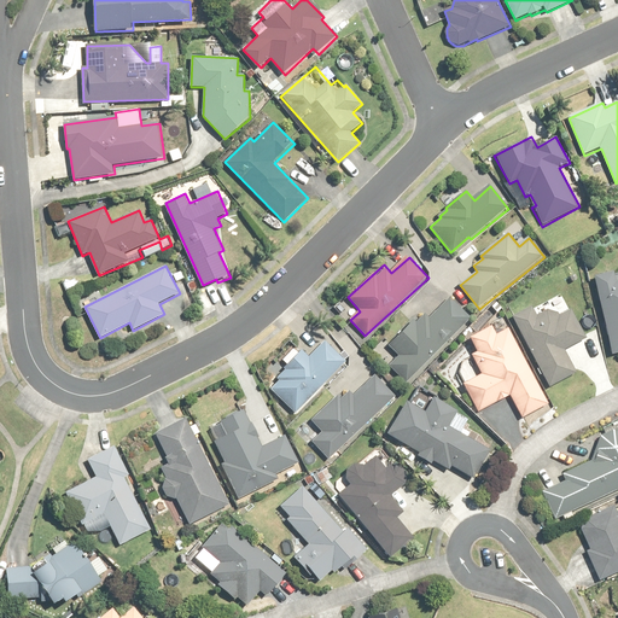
[(617,354),(617,280),(617,272),(596,277),(613,355),(617,354)]
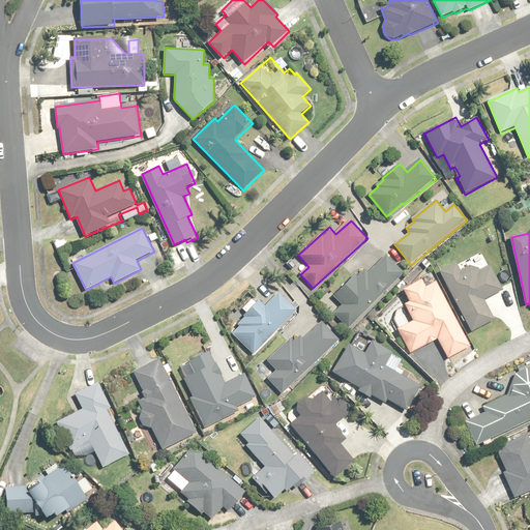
[(343,305),(334,314),(348,327),(404,274),(386,256),(369,273),(363,268),(333,296),(343,305)]
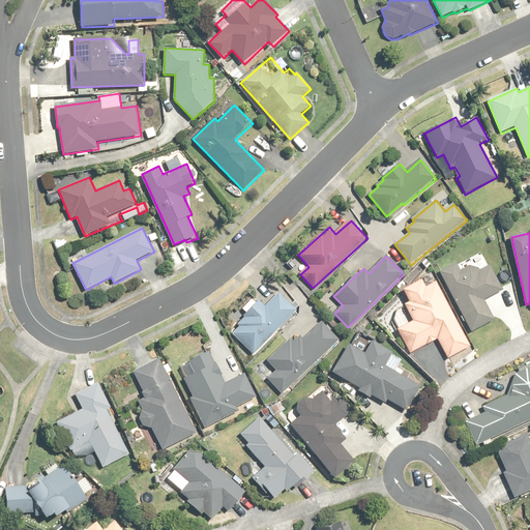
[(496,320),(486,300),(504,291),(492,267),(480,272),(480,271),(479,271),(479,270),(478,270),(478,269),(477,269),(476,268),(475,268),(475,267),(474,267),(473,267),(472,267),(471,267),(470,267),(469,267),(468,267),(467,267),(466,267),(465,268),(464,268),(463,269),(462,269),(462,270),(461,270),(461,271),(457,263),(441,271),(473,332),(496,320)]
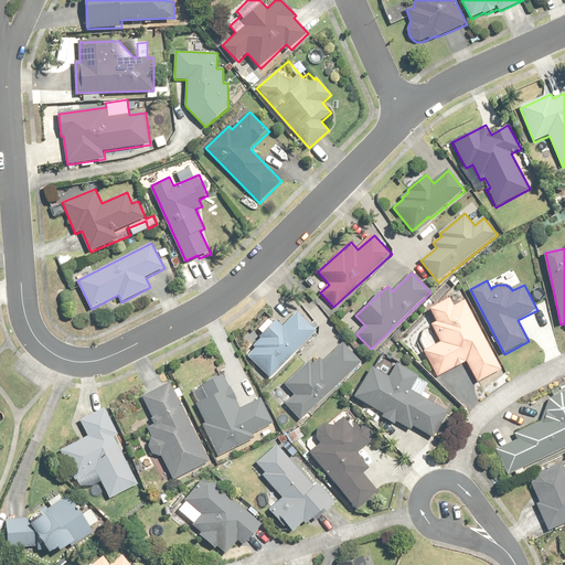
[(501,369),(465,300),(455,306),(450,299),(432,309),(438,321),(432,324),(441,342),(425,351),(438,376),(467,361),(478,381),(501,369)]
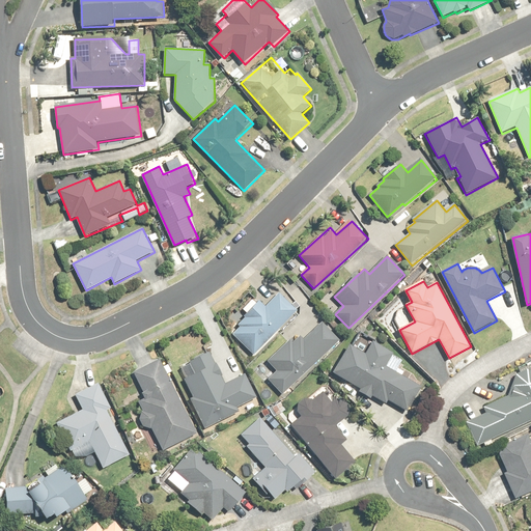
[(297,310),(279,294),(266,308),(259,302),(239,325),(241,327),(232,335),(254,356),(297,310)]
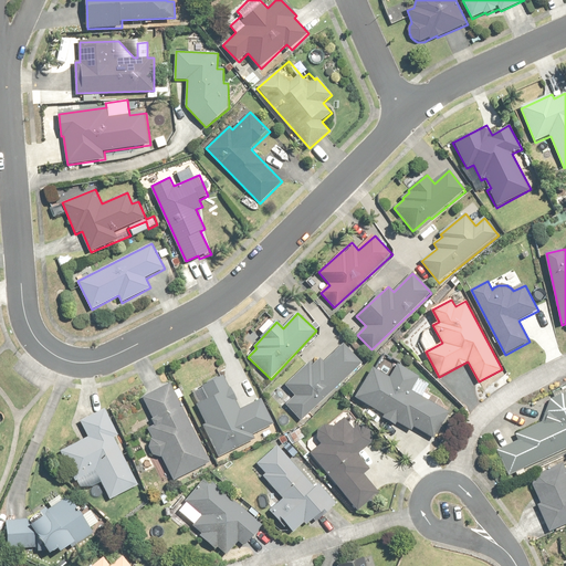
[(362,364),(352,353),(347,357),(342,353),(336,357),(333,354),(324,363),(306,365),(284,386),(295,397),(285,406),(302,421),(362,364)]
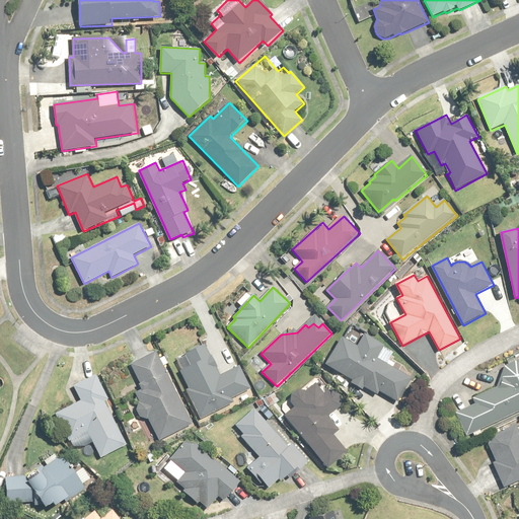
[(357,347),(342,338),(326,364),(354,380),(352,383),(362,389),(364,386),(377,393),(379,390),(396,400),(410,378),(377,359),(384,346),(365,334),(357,347)]
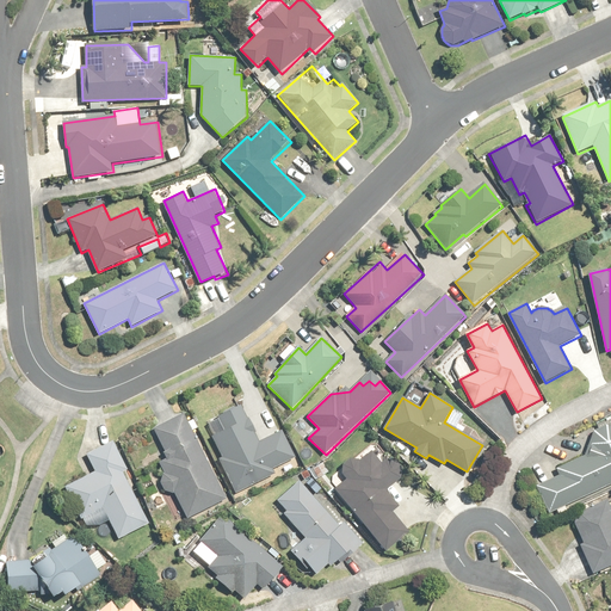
[(221,461),(235,492),(273,473),(271,469),(296,457),(285,433),(277,437),(276,433),(259,442),(241,406),(208,421),(215,436),(213,437),(223,460),(221,461)]
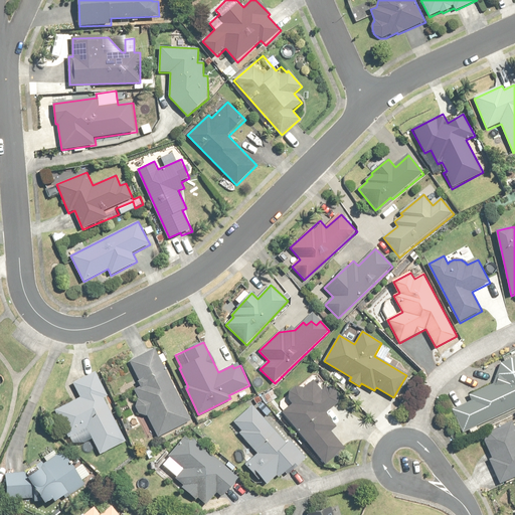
[(135,390),(139,398),(136,406),(140,414),(148,415),(158,437),(191,420),(155,348),(130,361),(142,386),(135,390)]
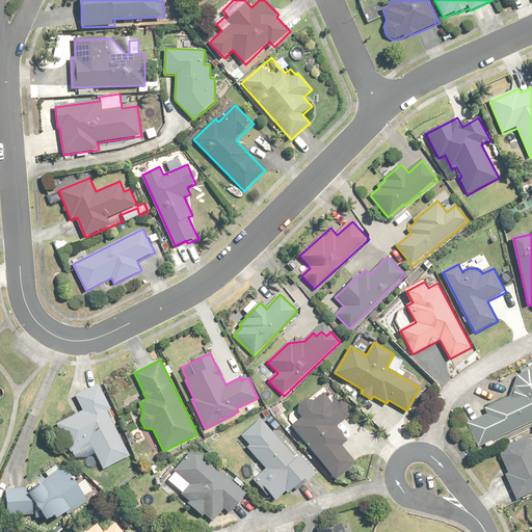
[(531,371),(528,370),(517,376),(510,395),(484,407),(487,415),(468,424),(479,448),(531,422),(531,371)]
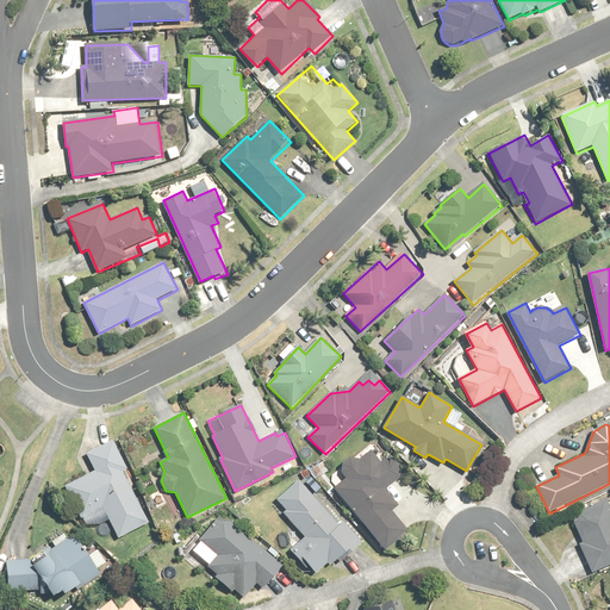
[(67,487),(87,524),(99,524),(110,518),(120,537),(150,521),(123,472),(128,468),(112,440),(78,459),(87,475),(67,487)]
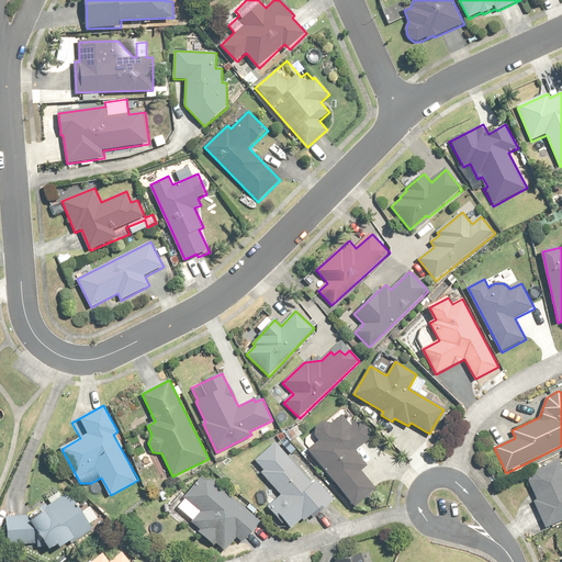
[(334,424),(324,422),(315,429),(315,442),(307,449),(355,507),(377,491),(361,471),(368,465),(356,451),(364,444),(359,437),(361,435),(352,425),(351,426),(343,416),(334,424)]
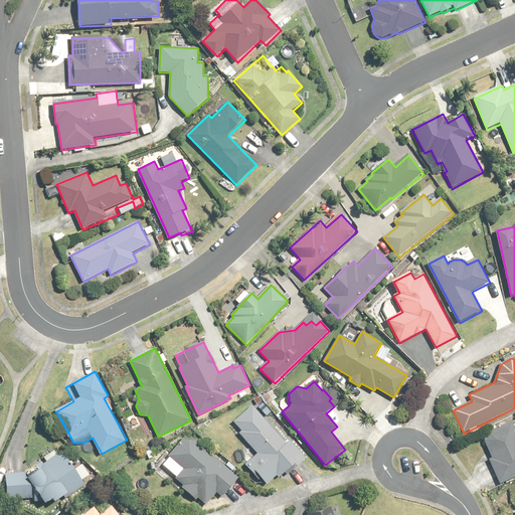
[(228,426),(242,442),(243,457),(248,462),(245,464),(253,473),(255,471),(267,484),(277,475),(280,477),(296,464),(298,467),(307,459),(290,440),(287,443),(253,404),(228,426)]
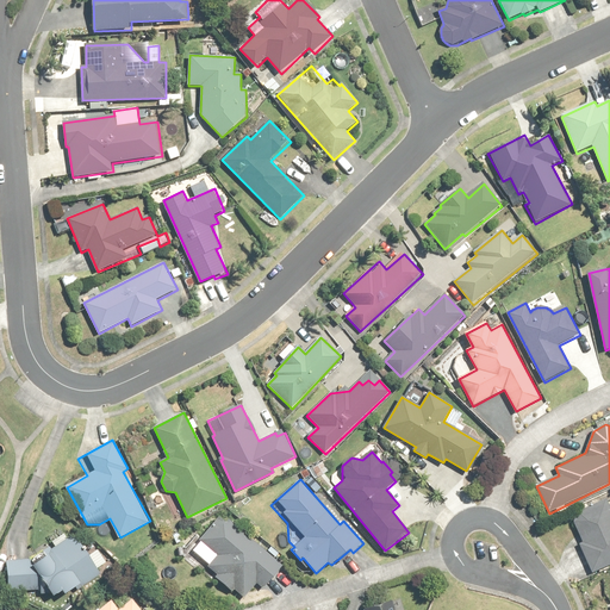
[(595,574),(609,566),(609,508),(605,499),(579,512),(576,527),(583,542),(580,543),(595,574)]
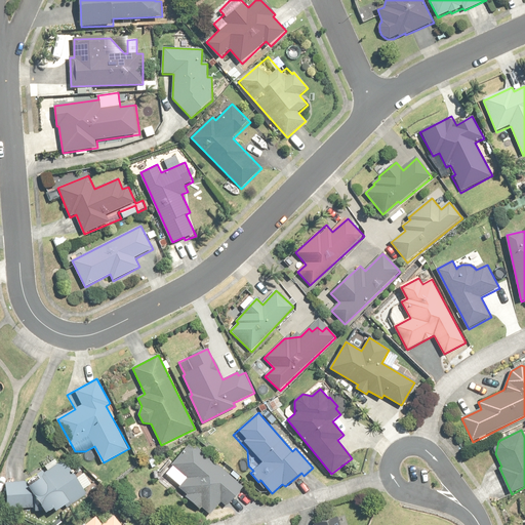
[(188,494),(186,496),(200,510),(202,507),(211,514),(221,501),(227,507),(244,487),(191,443),(160,480),(175,493),(180,488),(188,494)]
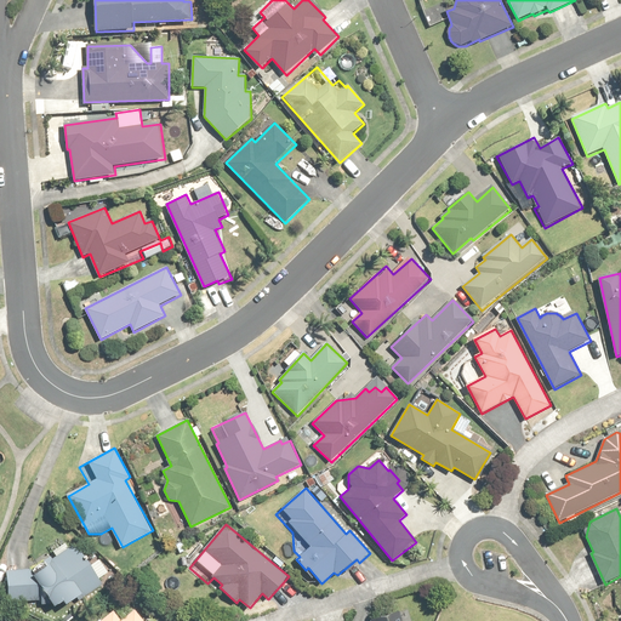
[(10,603),(22,603),(70,604),(79,599),(81,602),(103,584),(74,547),(64,554),(61,551),(46,563),(49,568),(35,574),(32,569),(10,568),(10,603)]
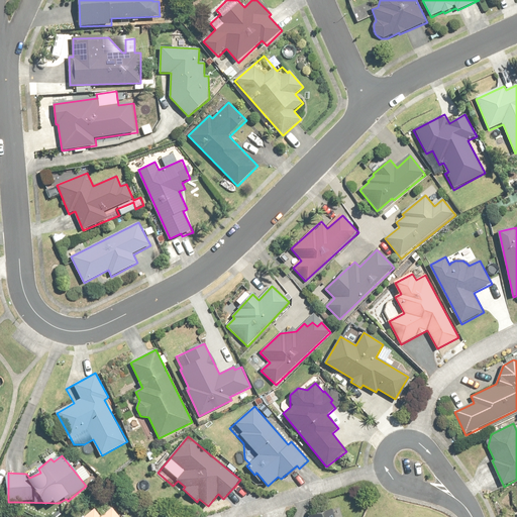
[(119,516),(112,508),(101,516),(100,516),(95,510),(85,516),(119,516)]
